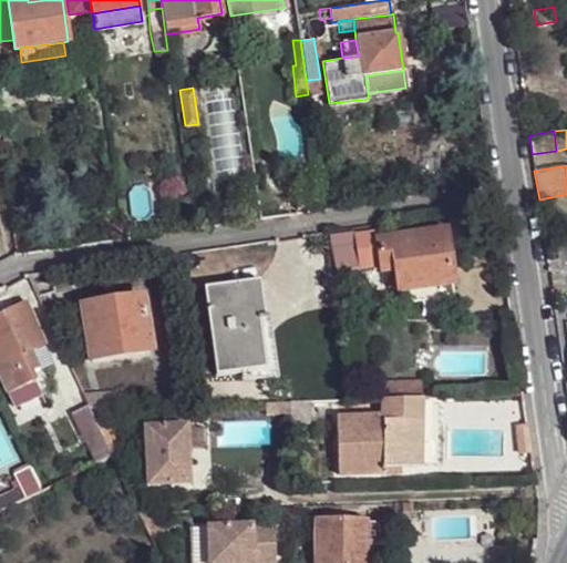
[(395,266),(399,288),(401,288),(451,282),(454,282),(445,228),(379,237),(378,237),(378,238),(381,262),(382,268),(395,266)]
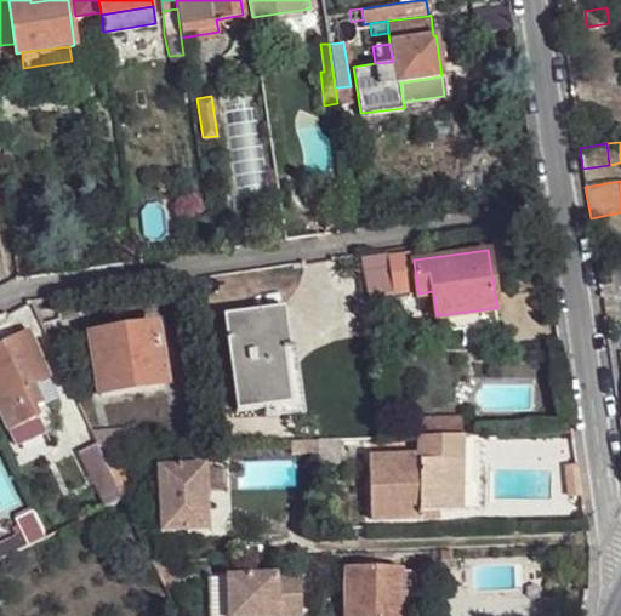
[(391,266),(414,261),(414,260),(415,260),(414,252),(389,255),(391,266)]
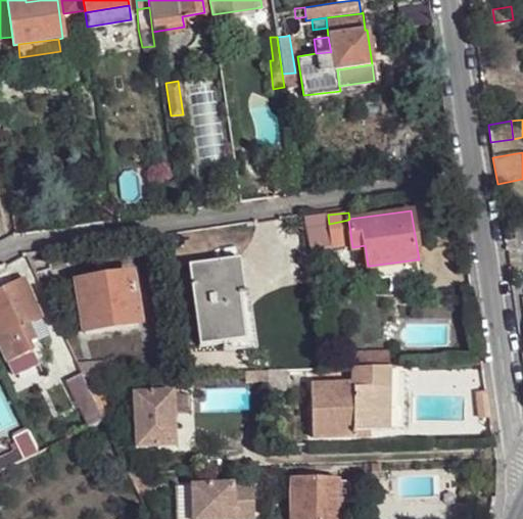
[(308,247),(351,241),(348,220),(329,224),(306,227),(308,247)]
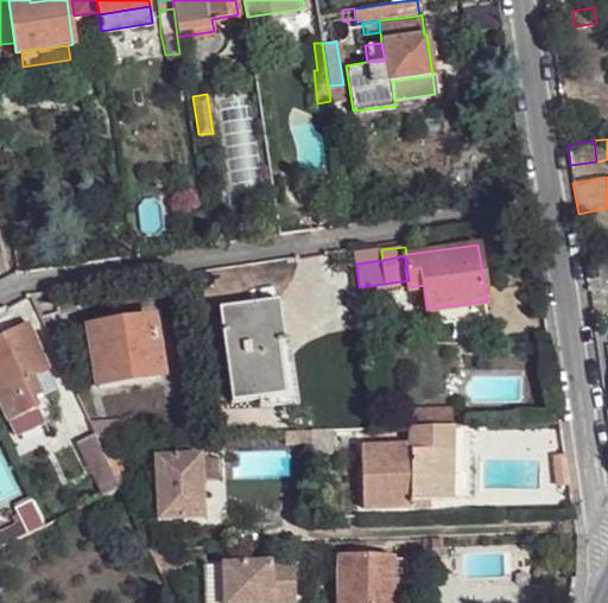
[(279,342),(286,341),(285,337),(279,298),(219,306),(232,400),(261,397),(286,393),(279,342)]
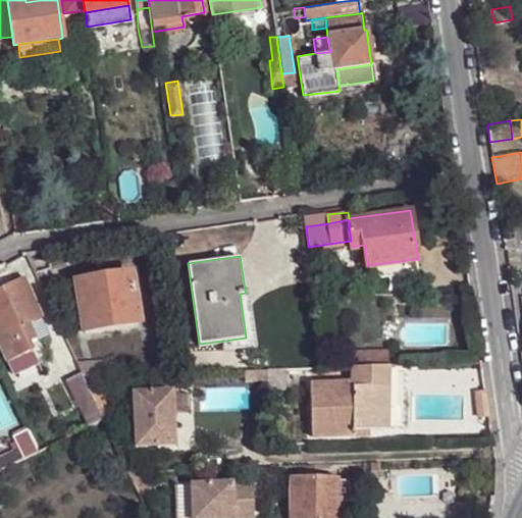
[(415,259),(369,265),(370,277),(417,272),(415,259)]
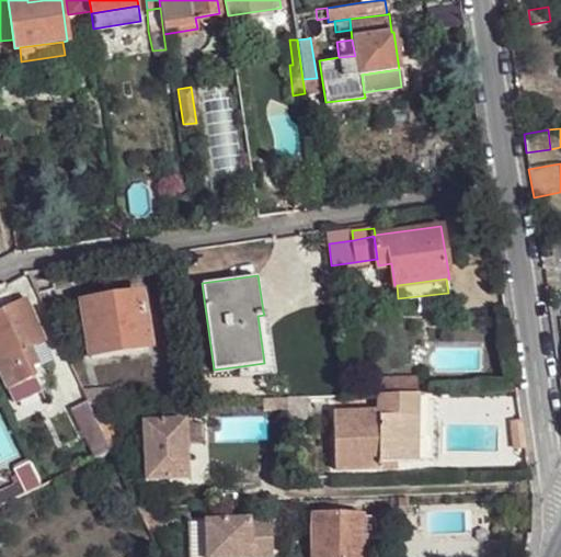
[(149,347),(142,292),(81,300),(84,320),(90,354),(149,347)]
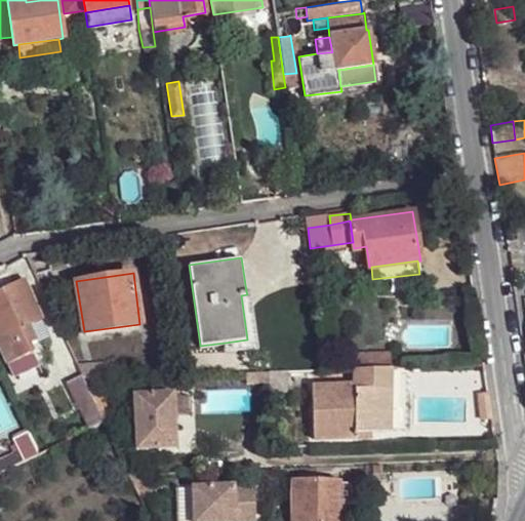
[(0,341),(10,362),(35,351),(26,332),(33,329),(29,321),(42,314),(24,279),(0,290),(0,341)]
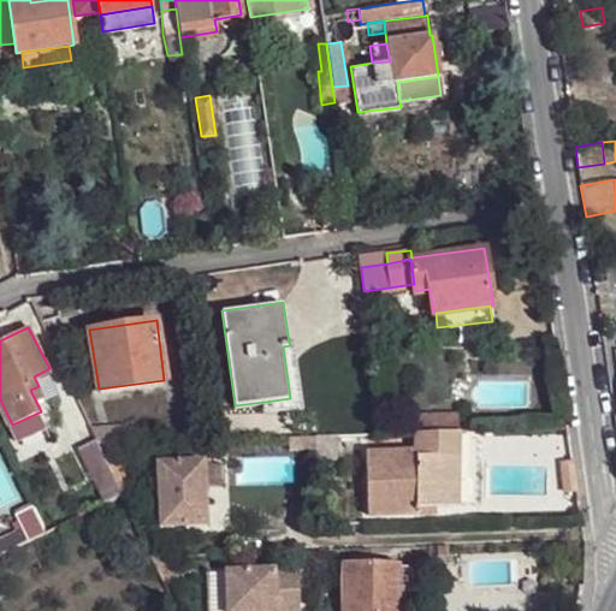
[(296,345),(290,345),(283,346),(290,398),(265,402),(266,409),(304,408),(296,345)]
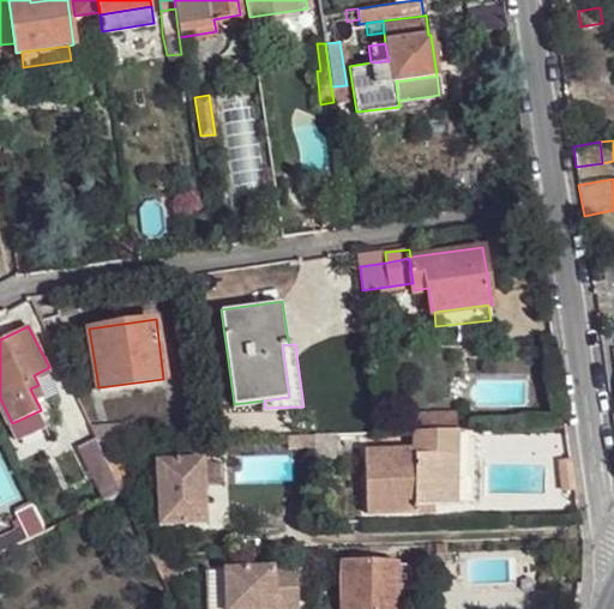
[(415,410),(416,429),(459,427),(457,409),(415,410)]
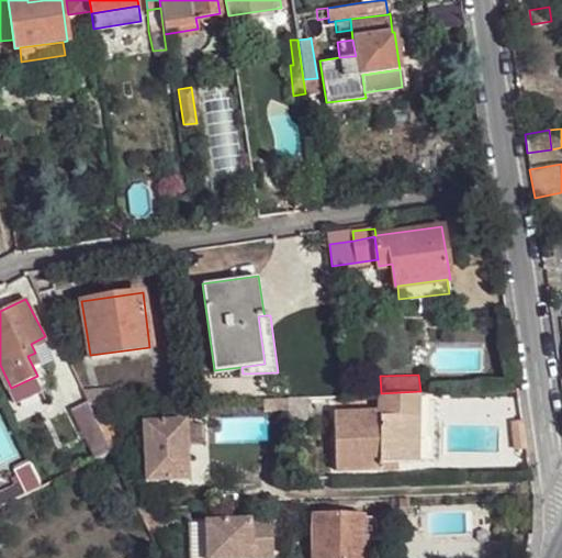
[(43,388),(37,376),(11,388),(18,400),(43,388)]
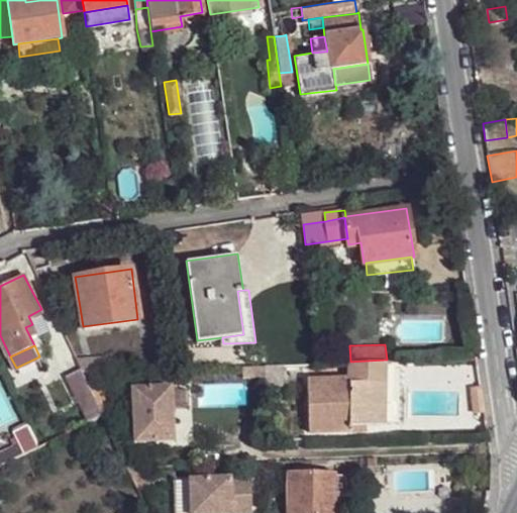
[(92,371),(107,370),(107,355),(74,356),(77,363),(95,400),(104,396),(92,371)]
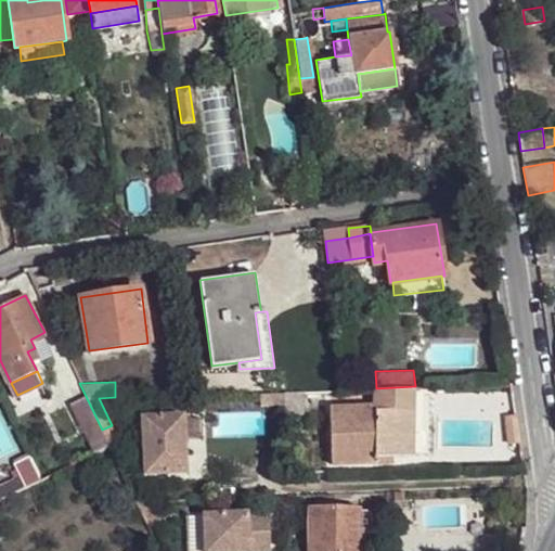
[(415,386),(376,388),(376,404),(377,409),(415,408),(415,386)]
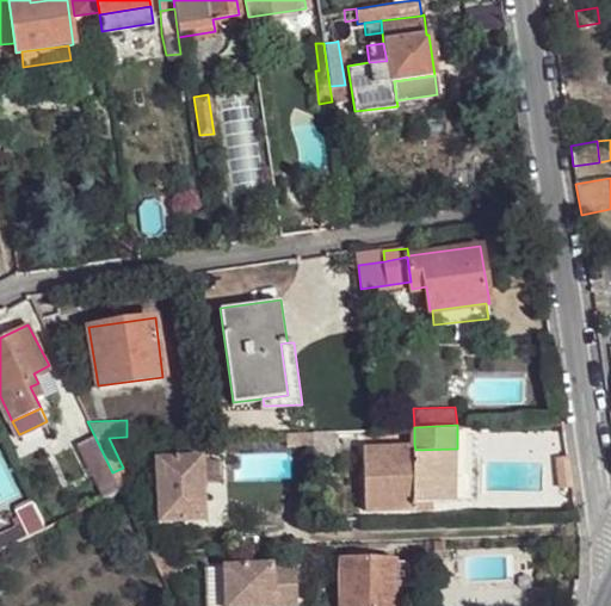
[(73,438),(102,499),(121,489),(112,472),(91,428),(73,438)]
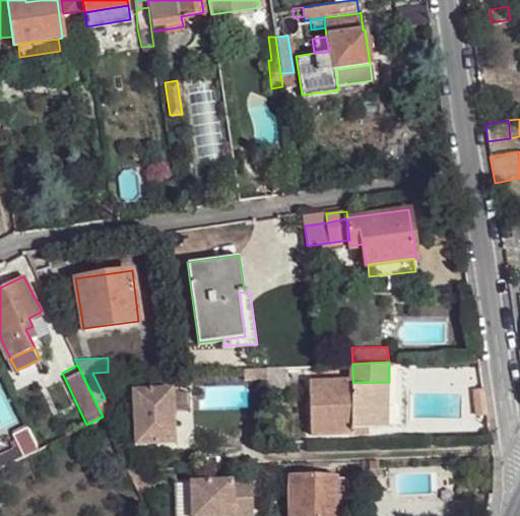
[(354,426),(353,383),(352,378),(312,379),(314,430),(354,429),(354,426)]
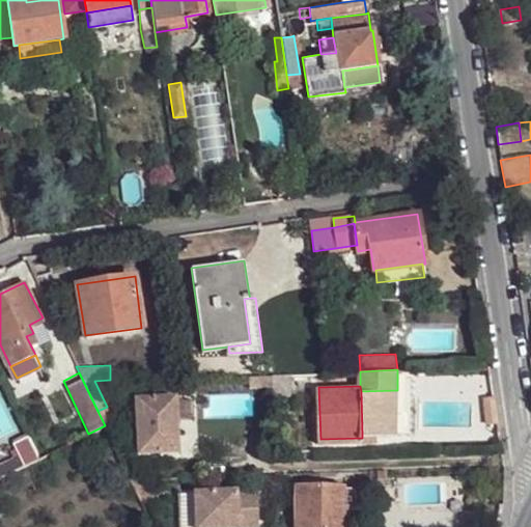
[(397,390),(361,391),(362,435),(399,434),(397,390)]
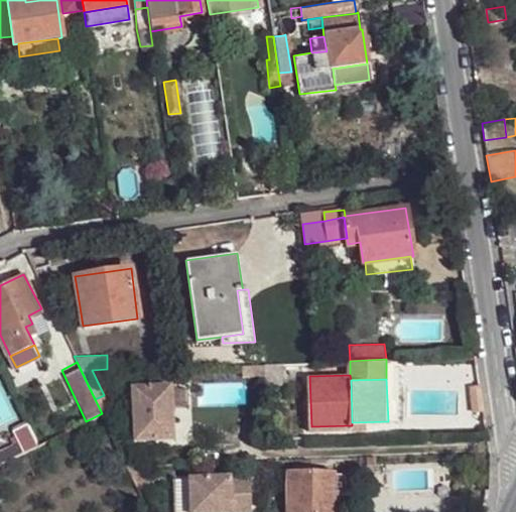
[(172,438),(170,384),(131,386),(133,440),(172,438)]
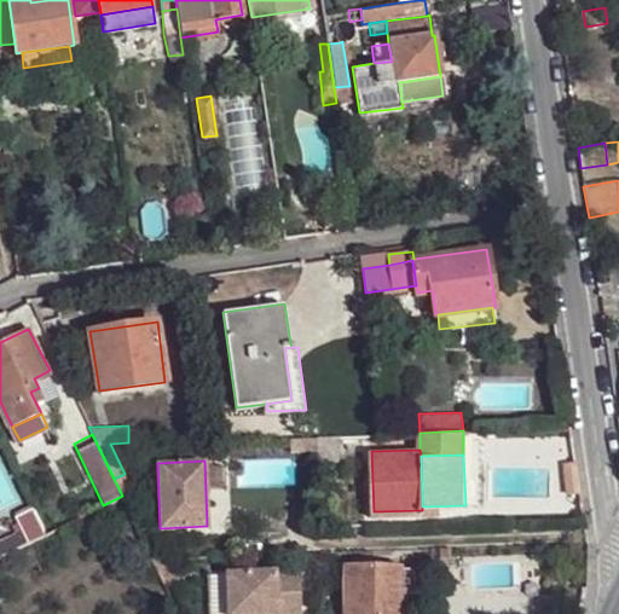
[(580,491),(576,461),(563,463),(566,493),(580,491)]
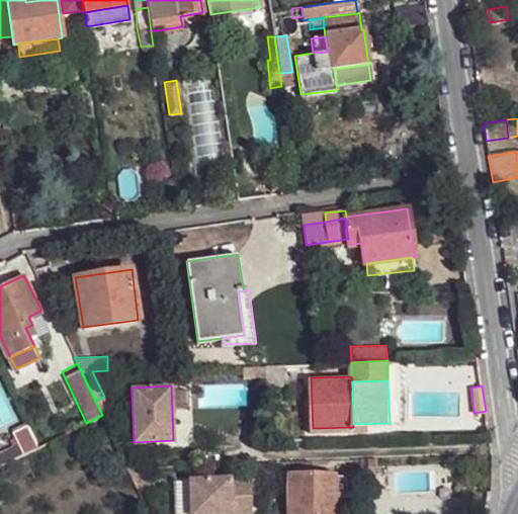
[(102,415),(103,418),(112,414),(104,397),(95,401),(102,415)]
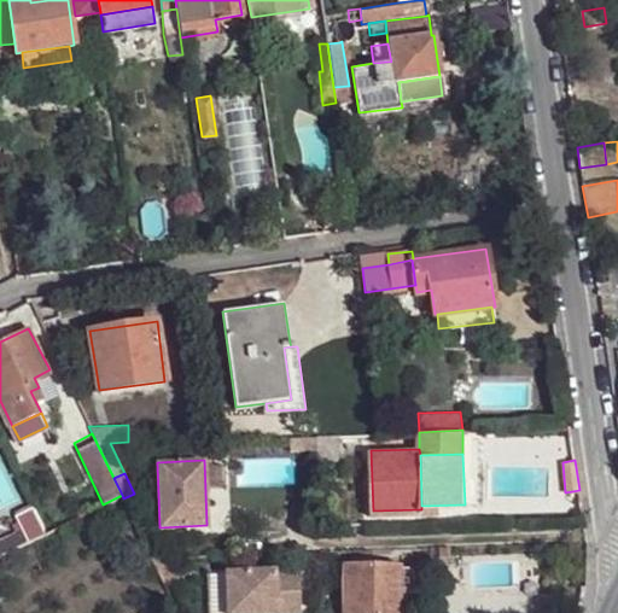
[(0,552),(24,541),(45,531),(31,505),(29,497),(9,507),(19,530),(0,538),(0,552)]
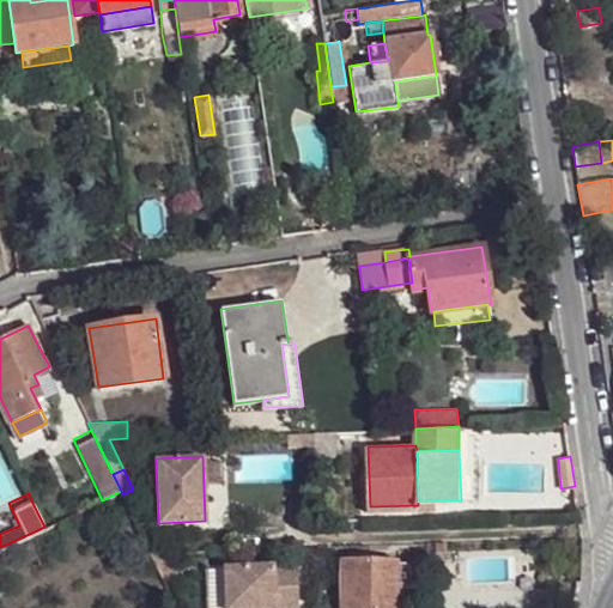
[(395,607),(396,564),(396,560),(340,560),(340,583),(340,607),(395,607)]
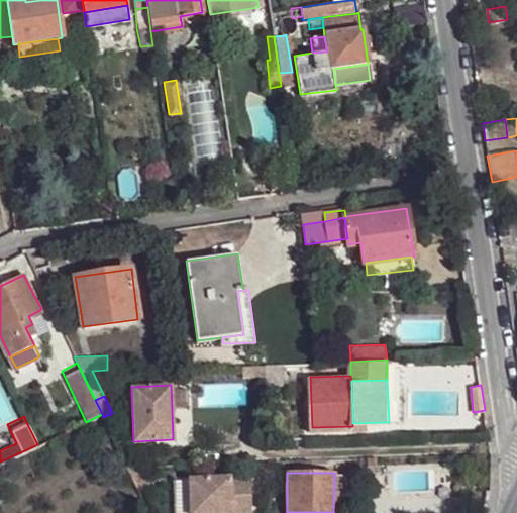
[(175,475),(176,512),(188,512),(187,475),(175,475)]
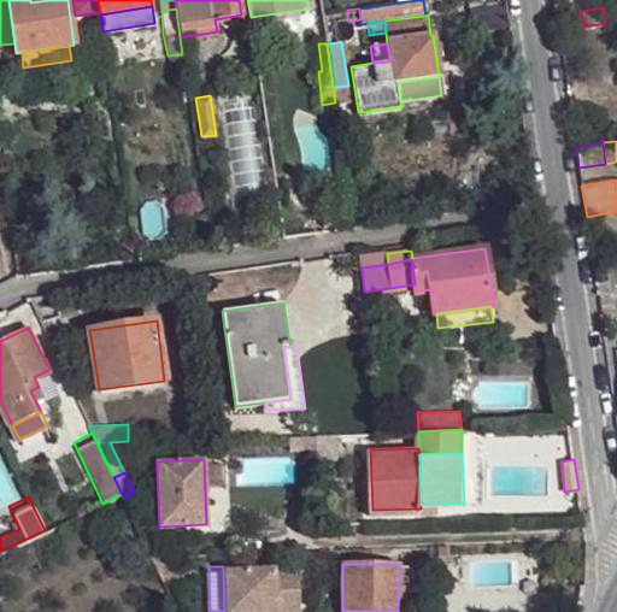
[(398,611),(415,611),(415,566),(399,568),(398,611)]
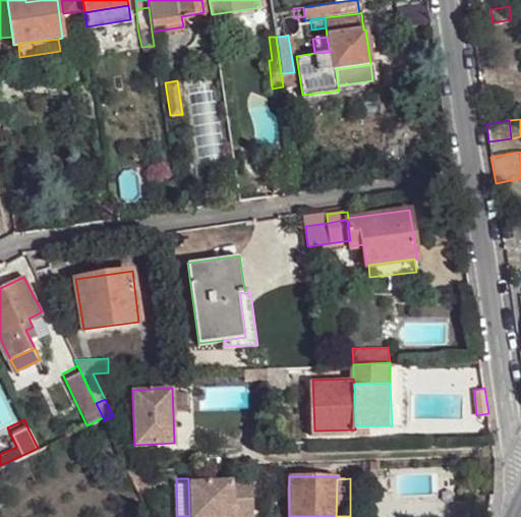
[(267,479),(207,481),(207,516),(231,516),(268,516),(267,479)]
